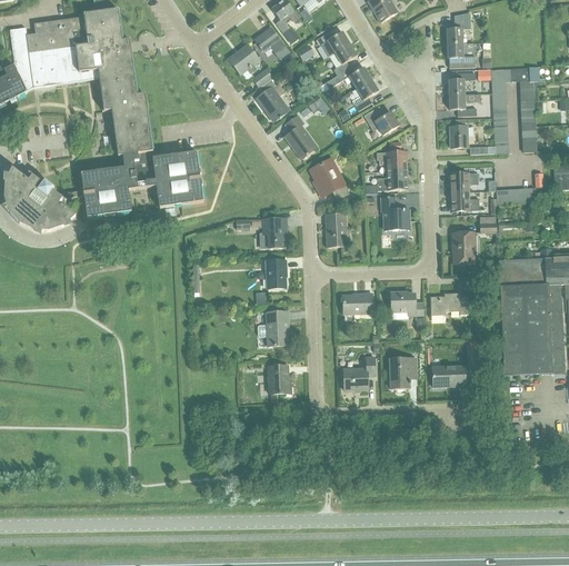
[(280,18),(276,21),(291,41),(298,37),(286,21),(291,17),(296,21),(300,18),(287,0),(281,0),(272,7),(280,18)]
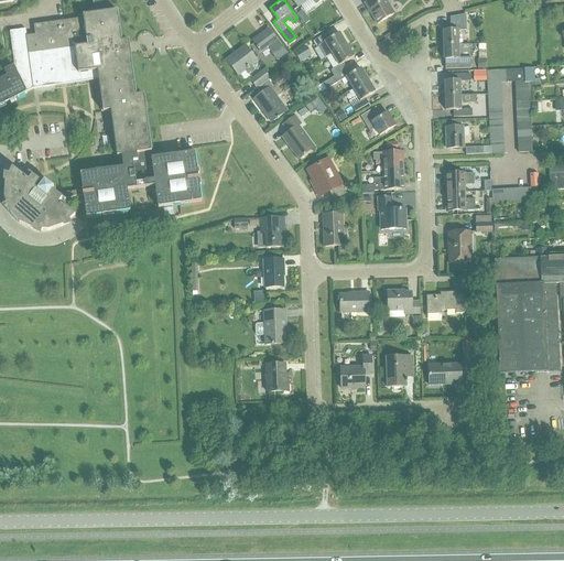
[(364,0),(377,21),(393,11),(387,0),(364,0)]
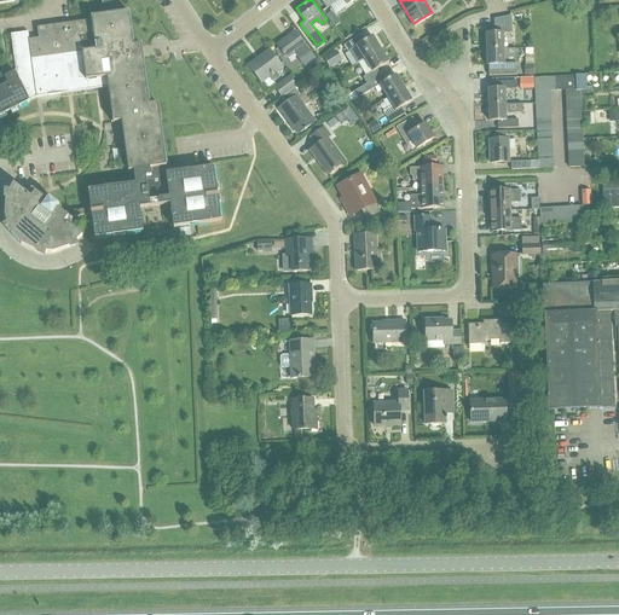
[(0,114),(29,99),(28,98),(36,94),(35,85),(41,83),(50,85),(58,85),(65,82),(73,79),(106,75),(113,120),(121,119),(128,168),(133,167),(134,174),(145,173),(145,174),(150,173),(149,166),(166,163),(160,119),(157,100),(149,102),(143,57),(140,41),(133,42),(128,9),(91,13),(91,17),(36,24),(40,40),(30,42),(28,29),(11,32),(16,69),(5,74),(4,70),(0,71),(0,114)]
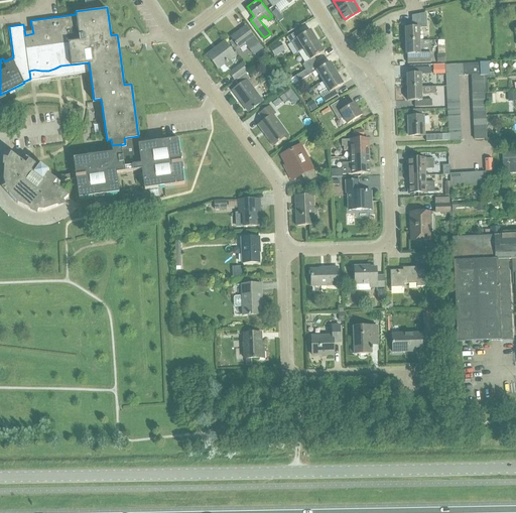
[(405,38),(419,38),(419,25),(426,25),(425,10),(411,13),(411,19),(408,19),(408,25),(405,25),(405,38)]
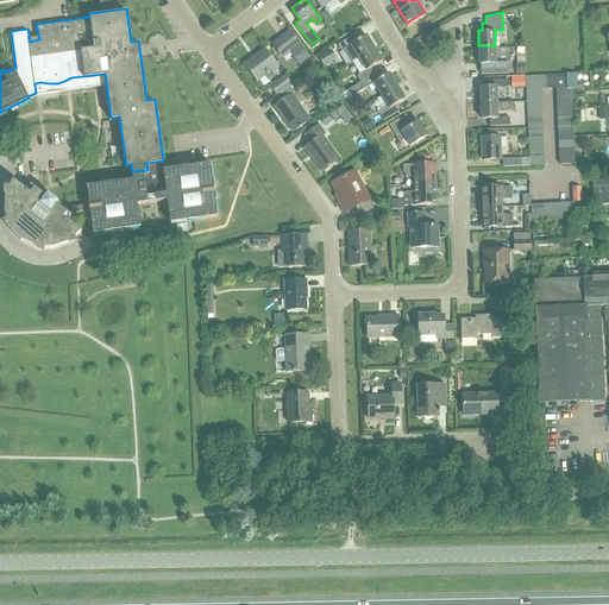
[(309,55),(306,49),(289,27),(272,41),(282,54),(290,49),(300,62),(309,55)]
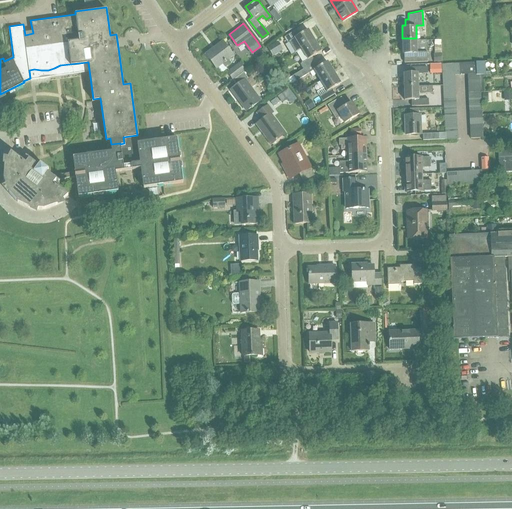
[(314,38),(308,27),(299,32),(296,27),(284,35),(287,40),(289,39),(295,50),(301,46),(314,38)]
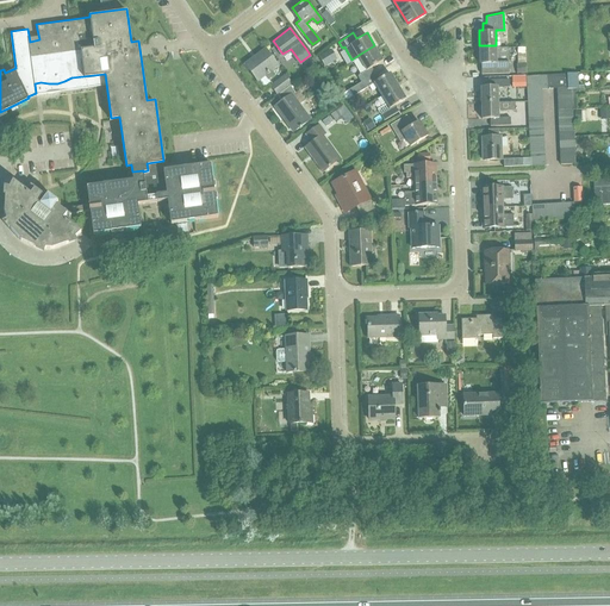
[(496,45),(479,45),(479,61),(480,61),(481,72),(509,70),(508,44),(496,45)]
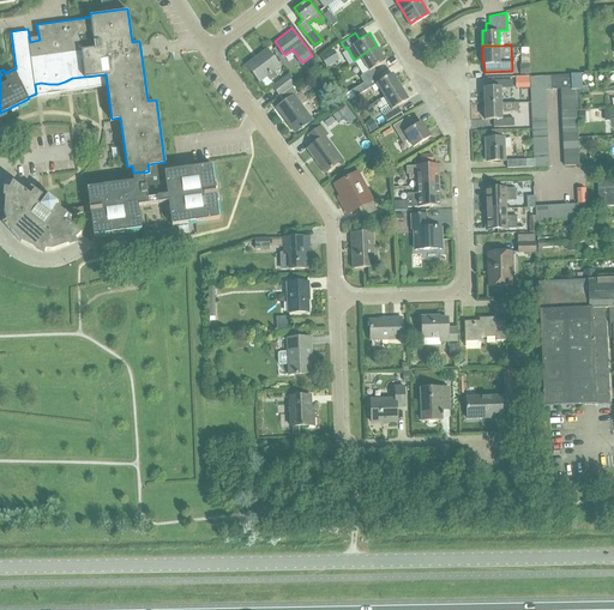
[(377,46),(361,55),(368,68),(360,74),(363,80),(368,77),(378,71),(374,65),(385,59),(377,46)]
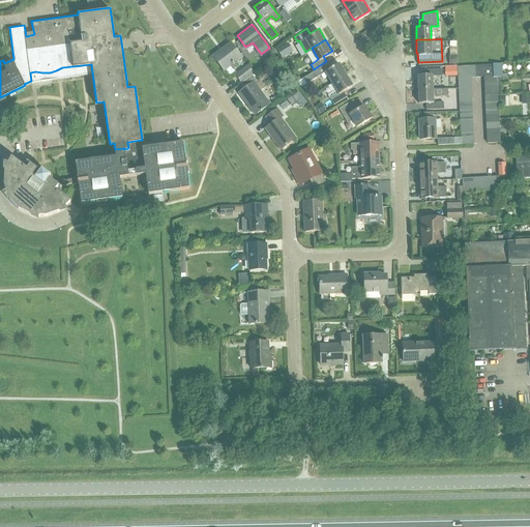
[(235,59),(241,55),(230,40),(217,50),(217,49),(211,53),(215,58),(216,58),(224,68),(231,63),(233,66),(238,63),(235,59)]
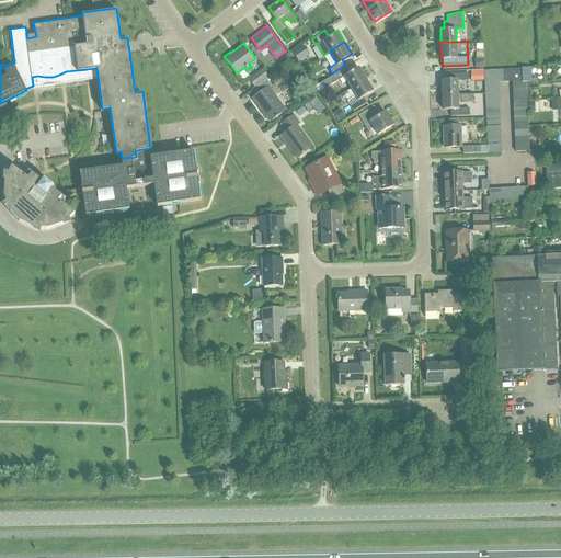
[(304,43),(293,49),(298,59),(310,53),(304,43)]
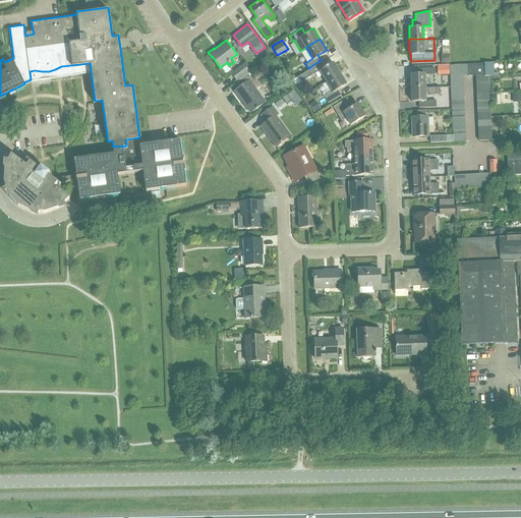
[(265,47),(258,52),(264,58),(269,53),(265,47)]
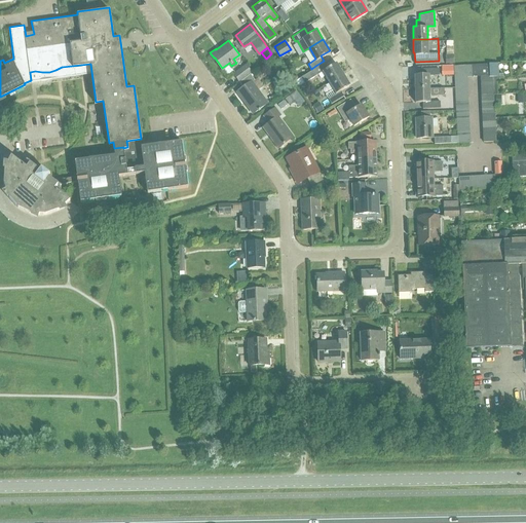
[(336,54),(326,59),(328,64),(338,59),(336,54)]
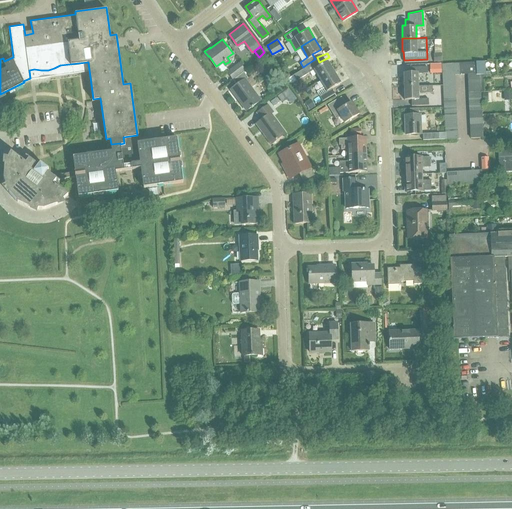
[(299,69),(293,73),(296,78),(310,70),(313,74),(317,72),(320,78),(333,70),(327,59),(318,64),(315,59),(307,64),(303,67),(299,69)]
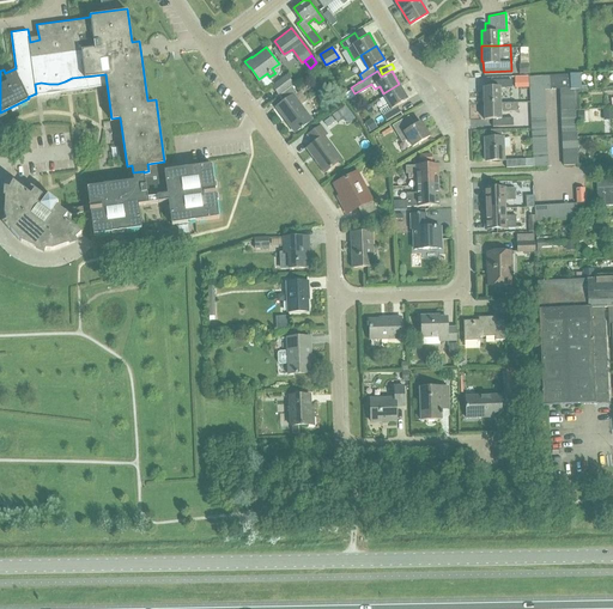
[(570,86),(574,86),(580,86),(578,71),(569,71),(569,73),(570,85),(570,86)]
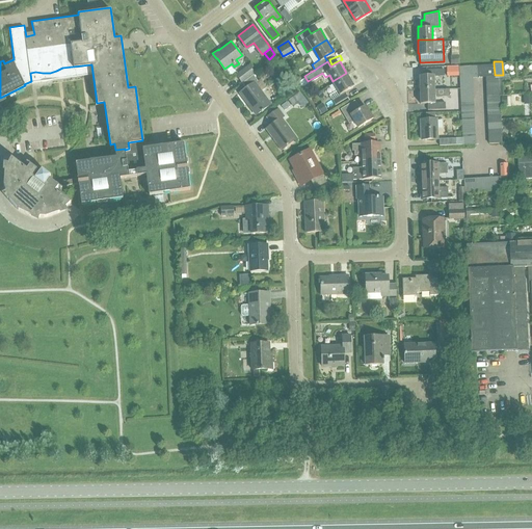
[(242,80),(254,71),(248,63),(236,73),(242,80)]
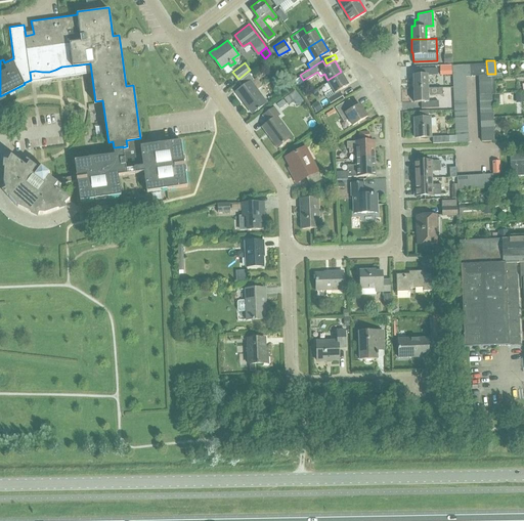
[(465,74),(471,74),(470,62),(452,63),(465,74)]
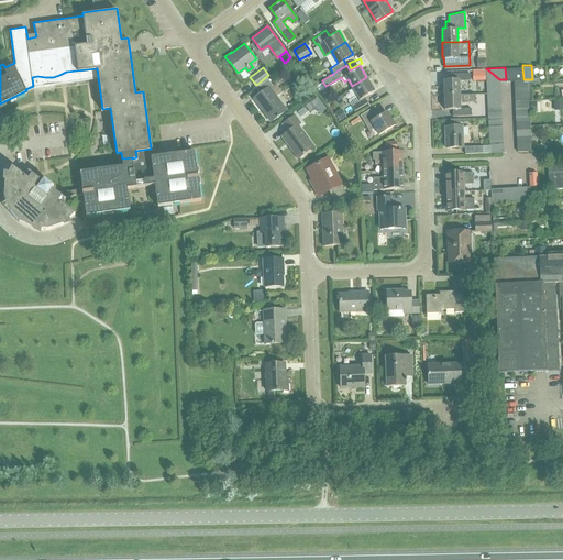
[(523,78),(522,67),(505,67),(506,79),(523,78)]
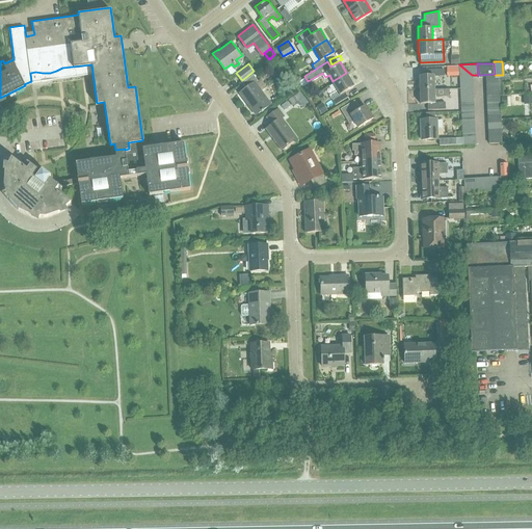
[(459,81),(472,81),(472,75),(459,64),(459,81)]
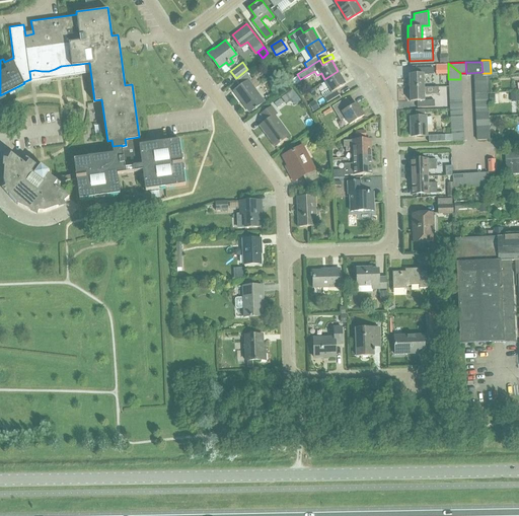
[(423,84),(424,85),(423,72),(433,72),(433,66),(416,66),(416,72),(409,72),(410,85),(423,85),(423,84)]
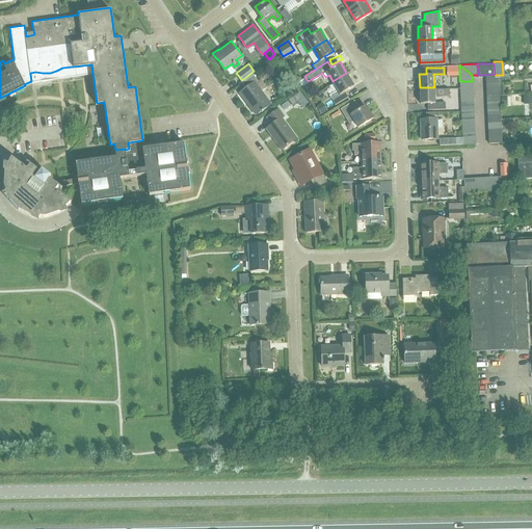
[(256,112),(270,102),(255,80),(258,79),(254,73),(242,81),(246,86),(240,90),(256,112)]
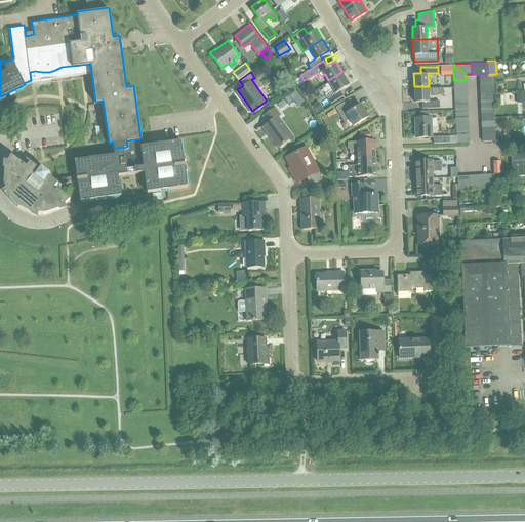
[(327,95),(330,102),(344,93),(340,88),(349,83),(341,72),(328,80),(332,87),(325,91),(328,95),(327,95)]
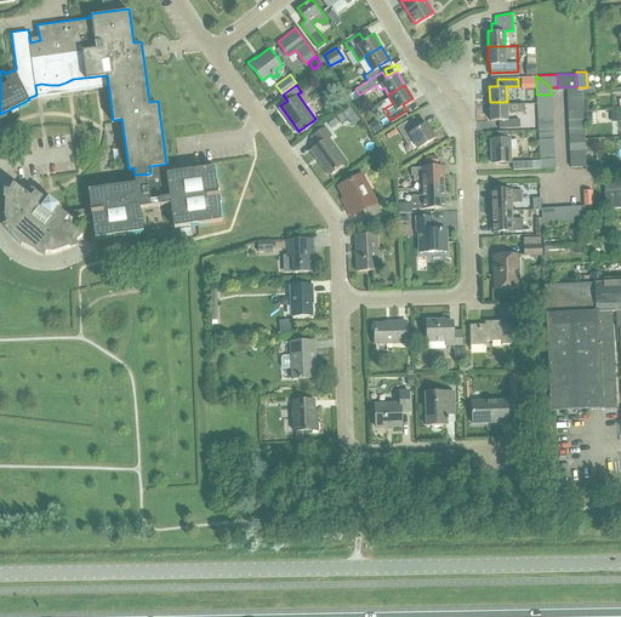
[(506,102),(490,102),(490,118),(499,118),(499,126),(519,125),(519,116),(507,118),(507,108),(508,108),(511,110),(524,109),(524,101),(507,102),(506,101),(506,102)]
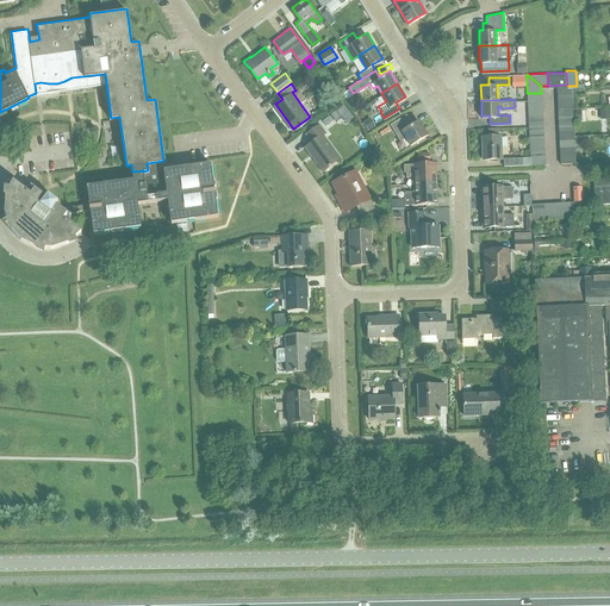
[(410,143),(428,133),(418,119),(412,123),(406,112),(390,123),(400,138),(405,136),(410,143)]
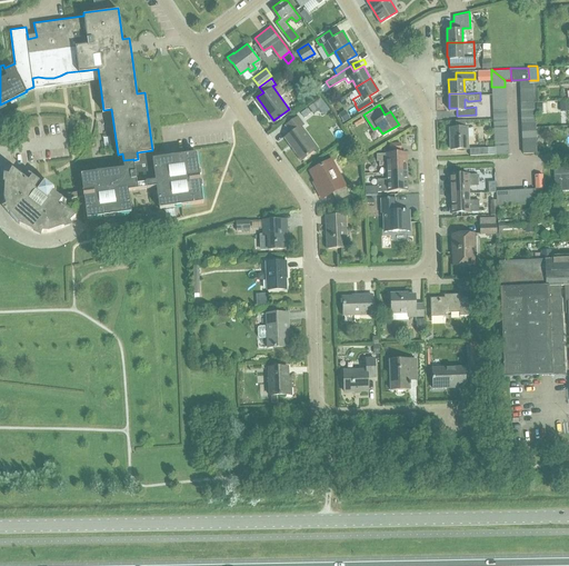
[(306,106),(298,111),(301,116),(309,111),(306,106)]
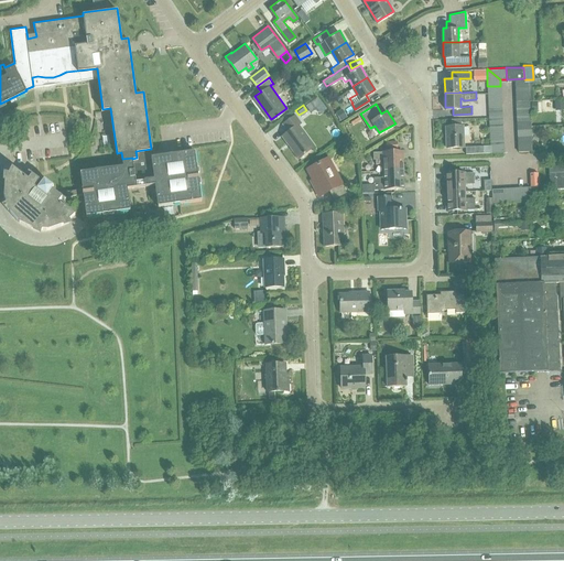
[(342,107),(335,111),(340,119),(347,115),(342,107)]
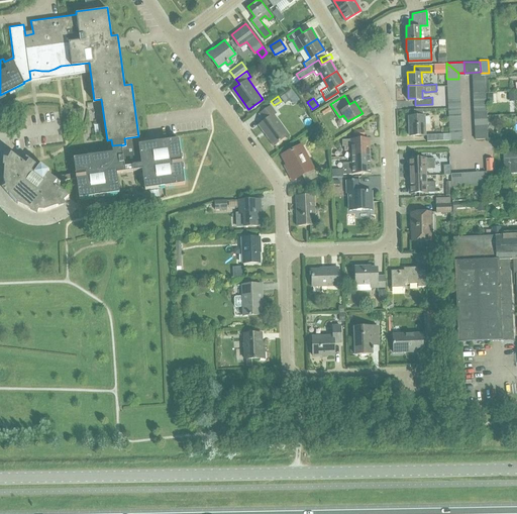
[(274,143),(289,132),(274,112),(276,111),(271,103),(260,111),(265,118),(259,122),(274,143)]
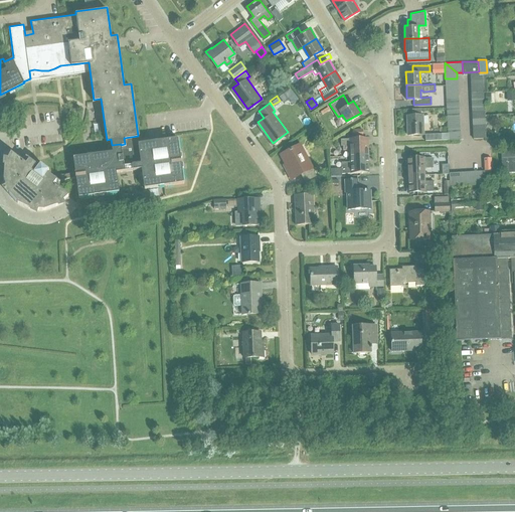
[(407,133),(422,133),(422,114),(420,114),(412,114),(407,114),(407,133)]
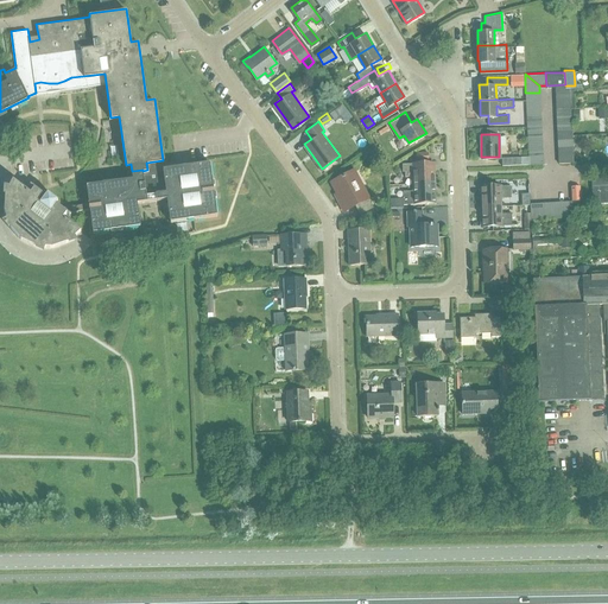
[(143,170),(132,171),(133,177),(87,184),(89,201),(88,201),(88,202),(89,208),(93,230),(140,224),(137,201),(166,197),(170,220),(217,214),(209,160),(163,167),(166,190),(146,194),(143,171),(143,170)]
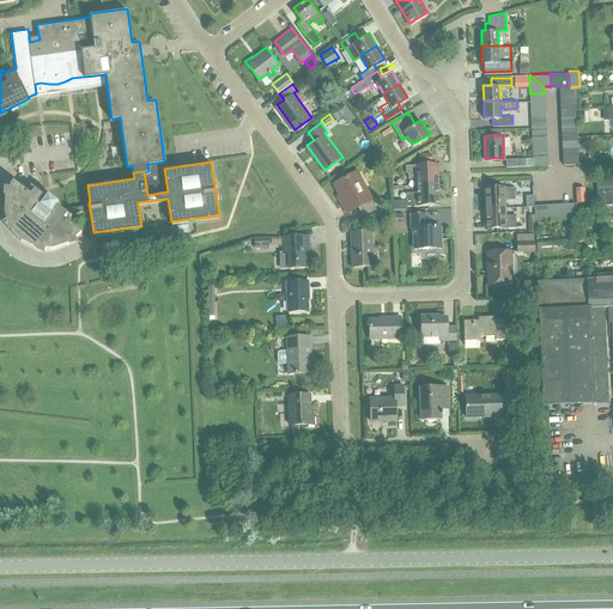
[(416,176),(416,183),(438,182),(438,162),(416,162),(416,163),(406,163),(406,170),(408,170),(408,176),(416,176)]
